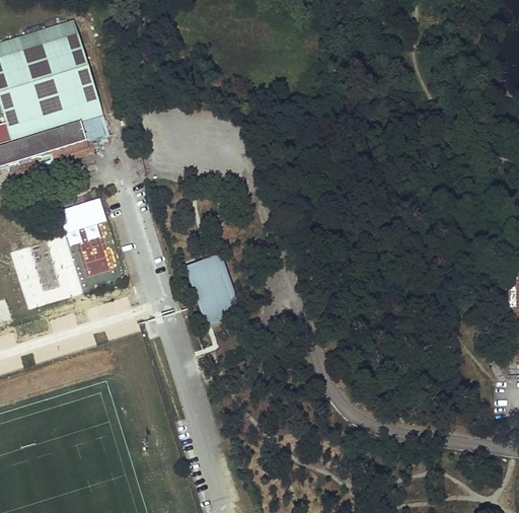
[(73,16),(0,39),(0,101),(4,117),(11,140),(79,119),(98,113),(102,112),(73,16)]
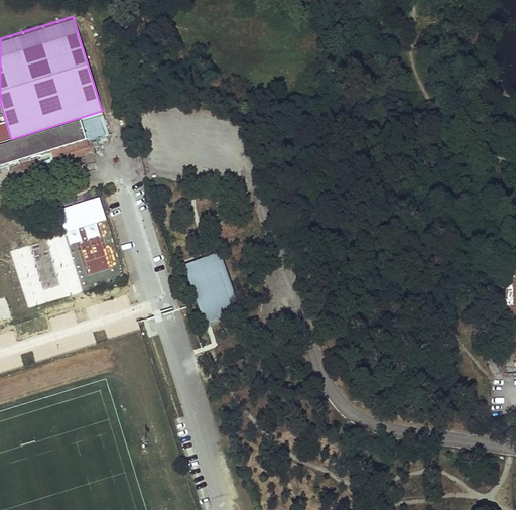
[(102,111),(98,112),(101,121),(104,131),(108,130),(102,111)]
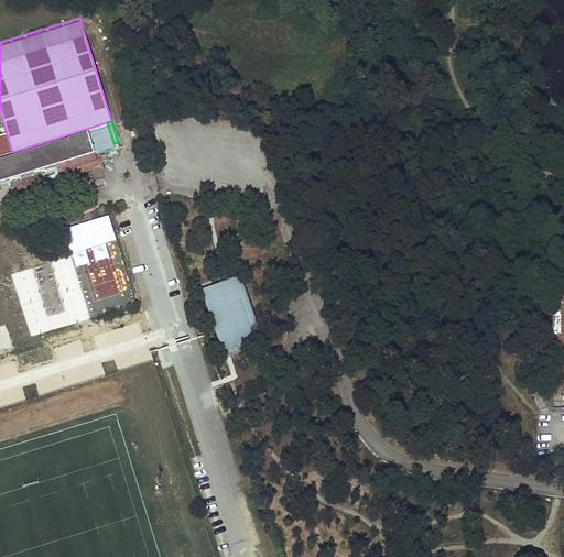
[(12,152),(0,155),(0,178),(56,161),(60,172),(73,167),(71,162),(83,159),(84,162),(96,159),(93,150),(97,149),(114,143),(110,132),(107,122),(86,129),(12,152)]
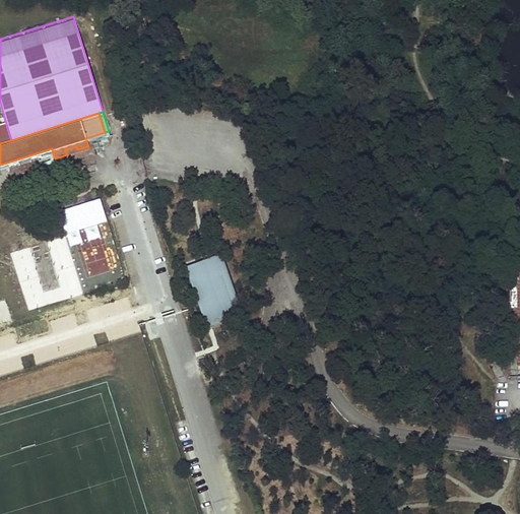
[(92,146),(89,137),(85,138),(88,146),(77,149),(76,146),(65,149),(67,154),(92,146)]
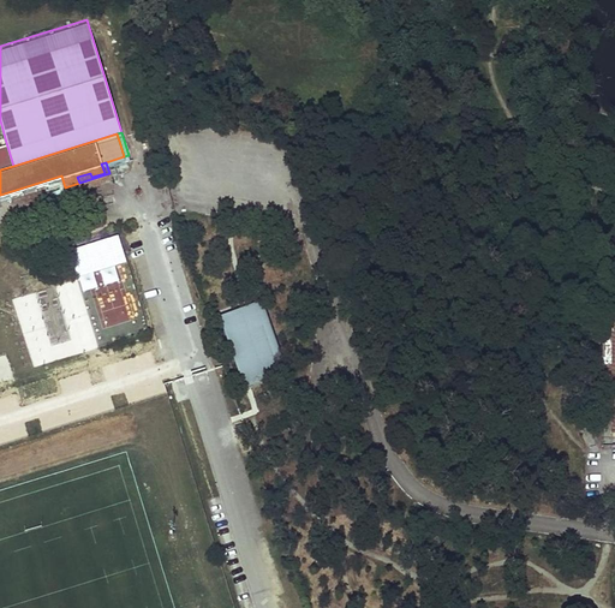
[(288,370),(263,297),(220,314),(248,386),(288,370)]
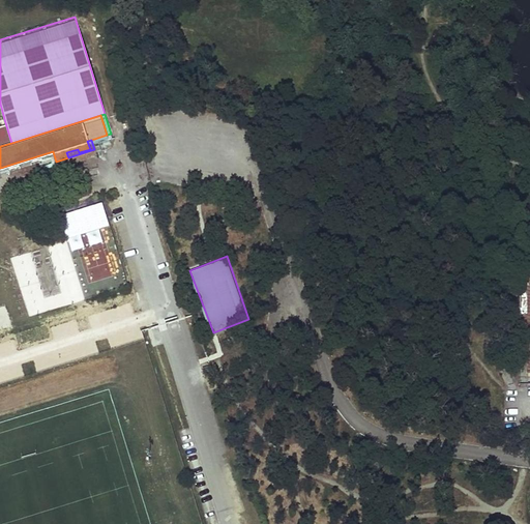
[(529,278),(521,278),(521,377),(529,376),(529,278)]
